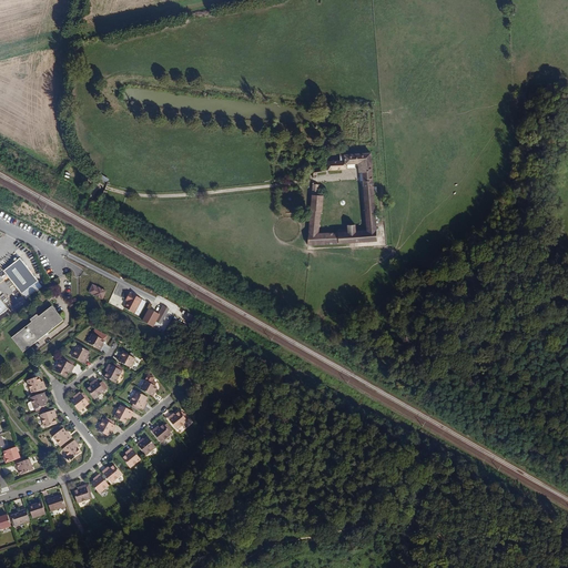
[(327,134),(310,132),(308,141),(325,144),(327,134)]
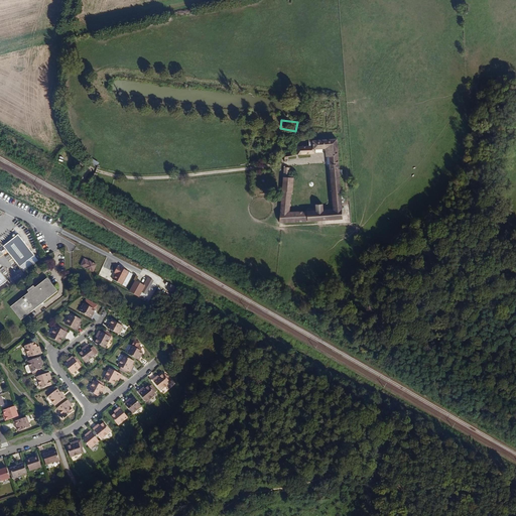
[(288,176),(287,164),(282,165),(278,207),(278,223),(284,222),(312,221),(324,220),(342,219),(344,219),(339,139),(315,140),(314,145),(300,146),(300,153),(314,154),(314,151),(326,151),(326,160),(330,160),(332,189),(333,201),(326,201),(326,204),(314,204),(314,209),(306,209),(306,211),(289,212),(288,190),(291,190),(291,176),(288,176)]
